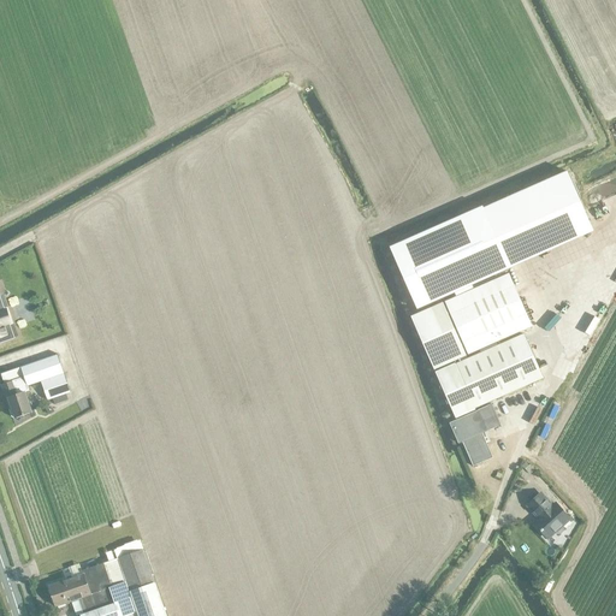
[(596,230),(569,170),(484,208),(510,268),(596,230)]
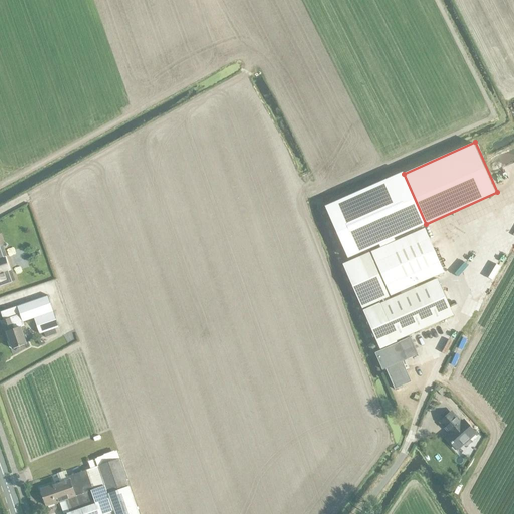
[(404,174),(326,208),(347,258),(379,244),(380,248),(396,241),(394,237),(426,224),(404,174)]
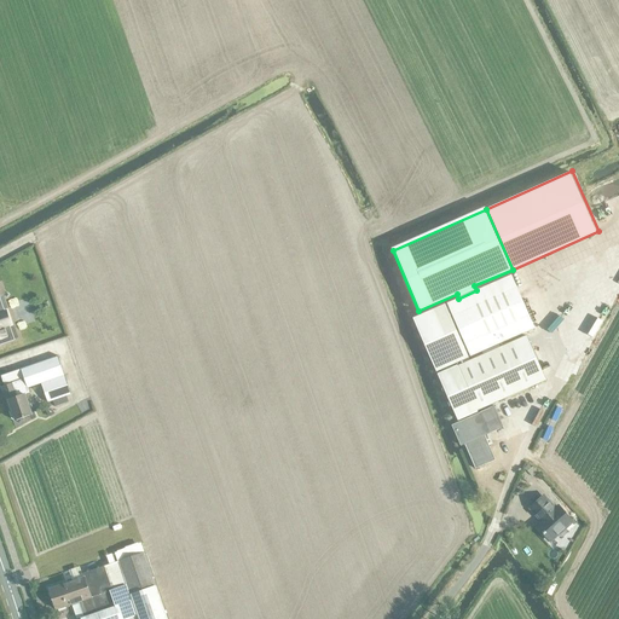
[(458,299),(449,302),(472,356),(481,351),(484,354),(499,347),(498,343),(534,328),(510,275),(476,290),(458,299)]
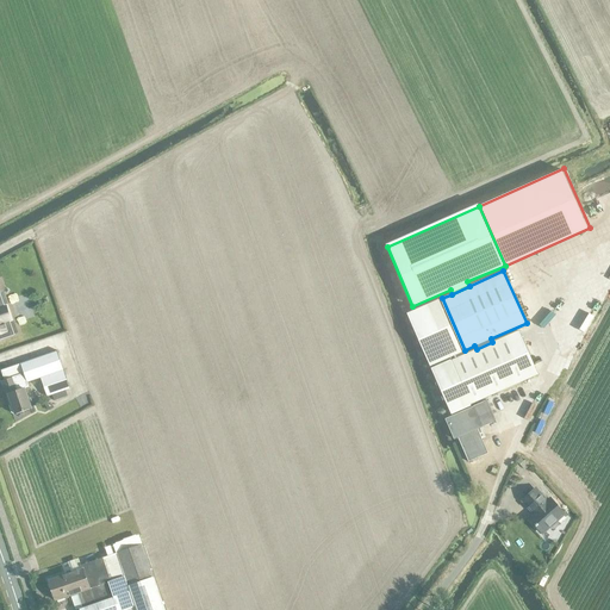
[(439,299),(408,313),(431,366),(453,355),(455,359),(431,369),(450,412),(537,374),(518,330),(492,342),(477,349),(462,355),(439,299)]
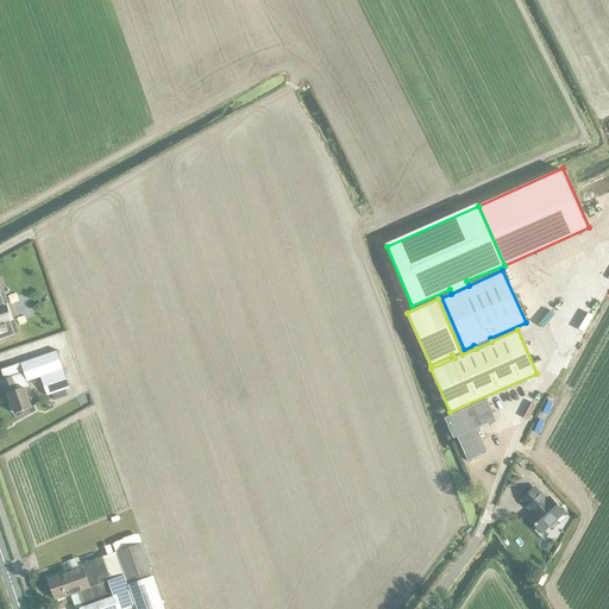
[(0,338),(5,337),(2,332),(7,330),(4,320),(11,318),(6,306),(0,308),(0,338)]
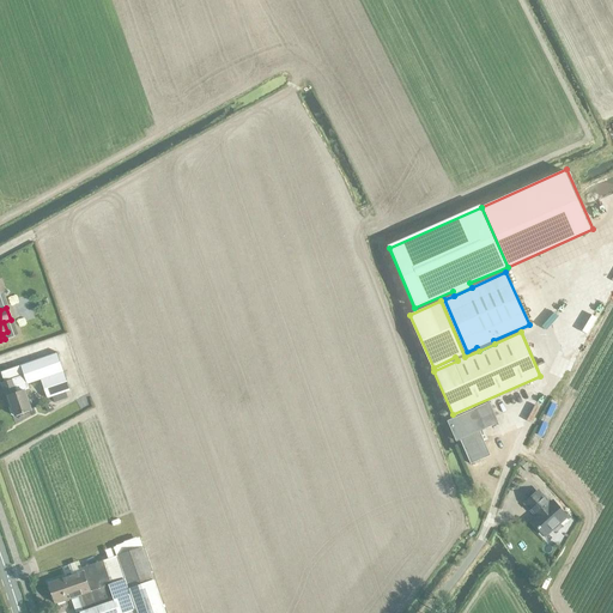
[(58,352),(0,372),(4,382),(1,383),(8,405),(11,404),(14,417),(32,411),(25,390),(29,389),(28,384),(41,380),(47,399),(71,390),(58,352)]
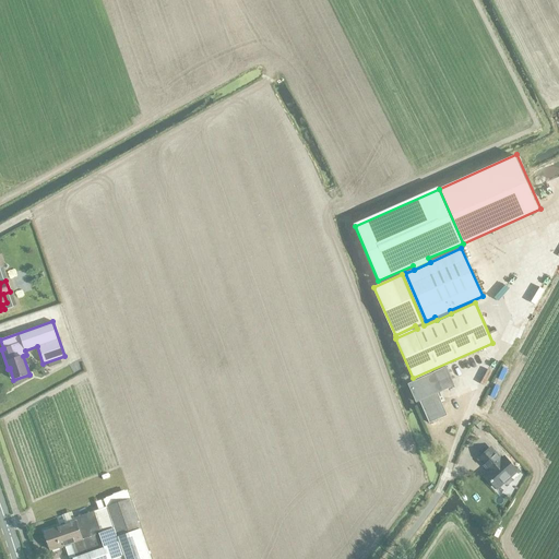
[(440,369),(408,383),(416,402),(419,401),(429,423),(448,415),(438,393),(454,385),(445,366),(439,369),(440,369)]
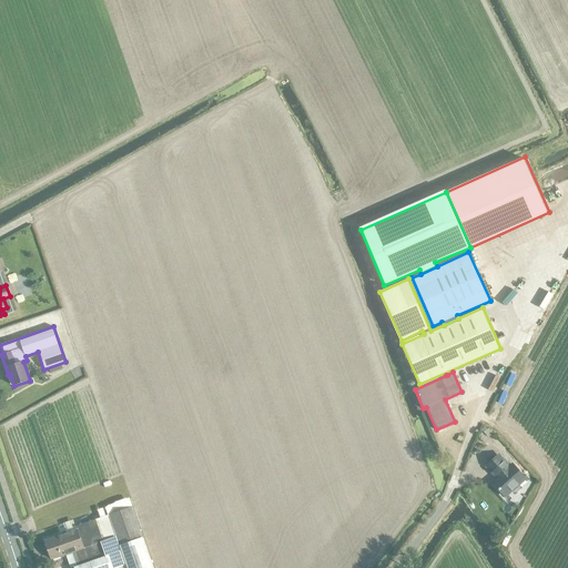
[(525,477),(515,466),(513,465),(509,467),(498,455),(487,466),(498,478),(493,483),(505,496),(511,489),(515,494),(521,487),(518,484),(525,477)]
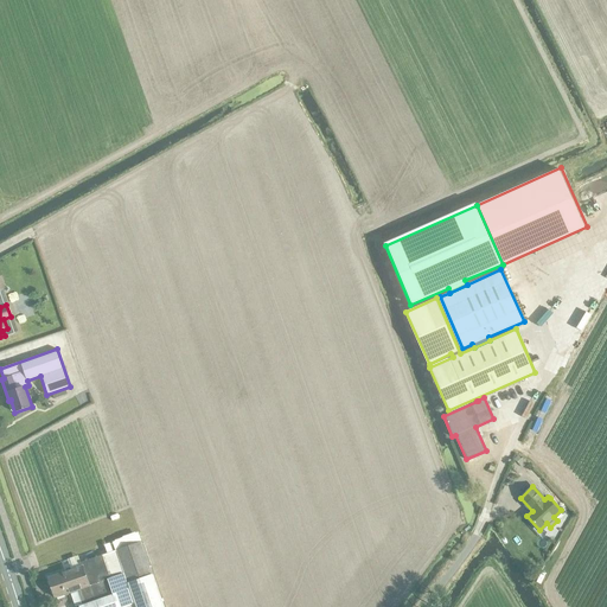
[(164,606),(141,541),(116,550),(81,562),(82,566),(48,577),(55,598),(77,590),(82,605),(80,606),(164,606)]
